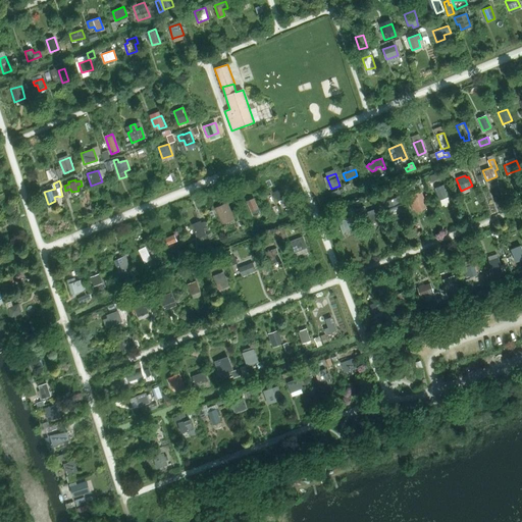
[(352,190),(349,185),(344,187),(346,193),(352,190)]
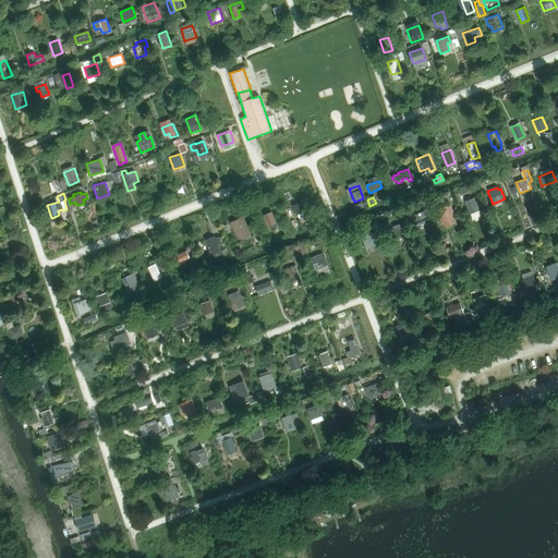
[(465,201),(465,202),(470,214),(478,210),(475,204),(477,203),(475,197),(465,201)]
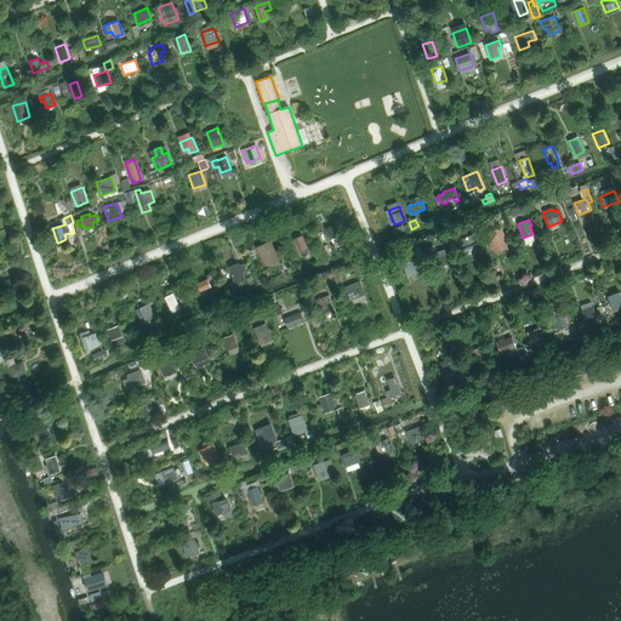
[(328,228),(326,228),(331,239),(343,234),(339,223),(328,228)]
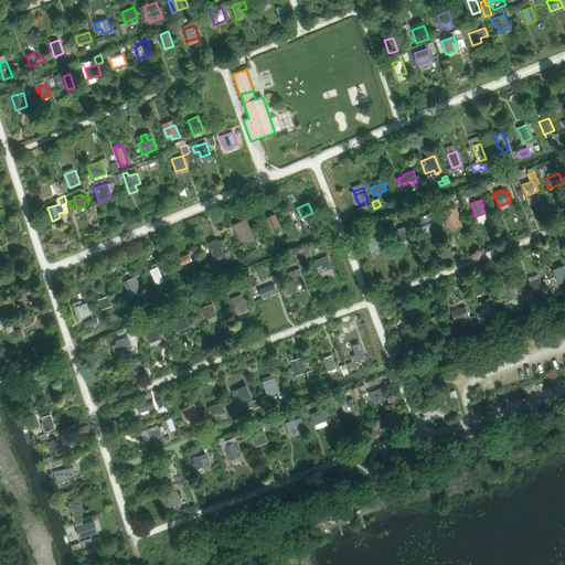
[(456,206),(441,212),(447,226),(461,221),(456,206)]
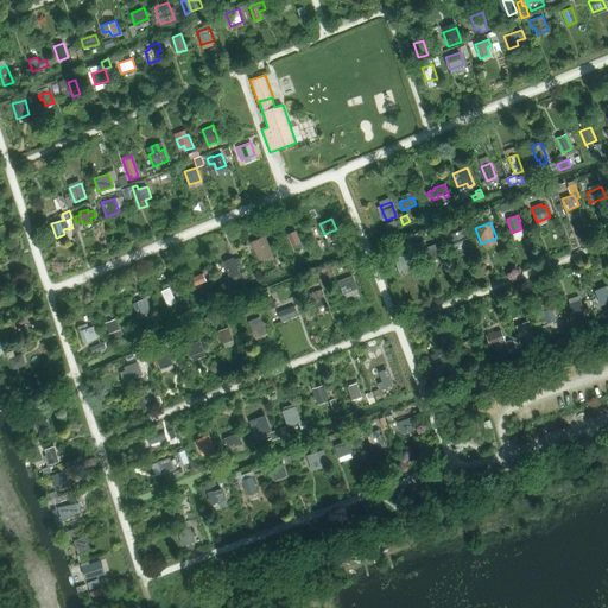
[(447,225),(438,228),(441,235),(449,232),(447,225)]
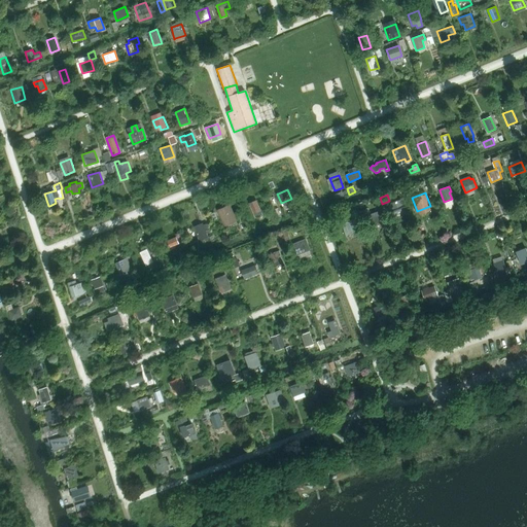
[(402,199),(387,204),(391,215),(407,210),(402,199)]
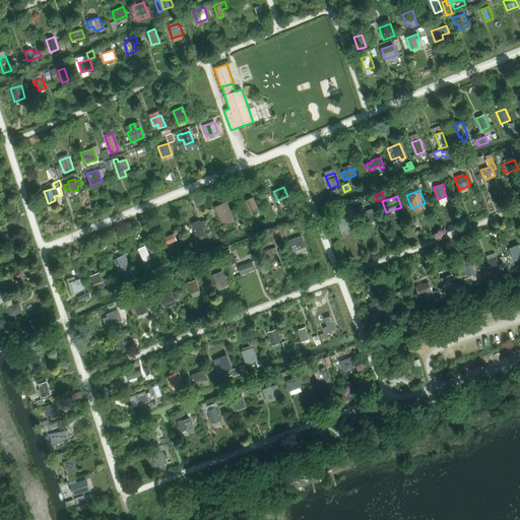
[(247,200),(246,200),(252,214),(259,212),(253,197),(247,200)]
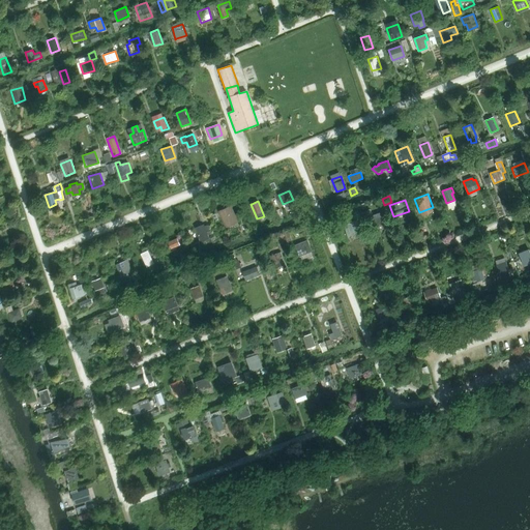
[(231,205),(218,211),(226,228),(238,222),(231,205)]
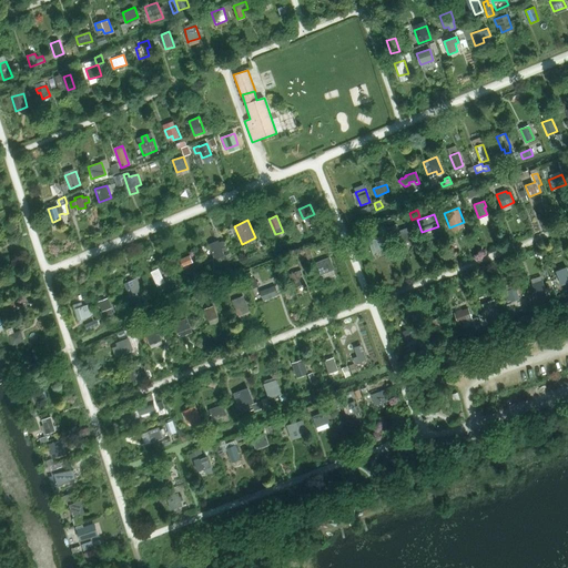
[(412,241),(407,227),(394,232),(398,245),(412,241)]
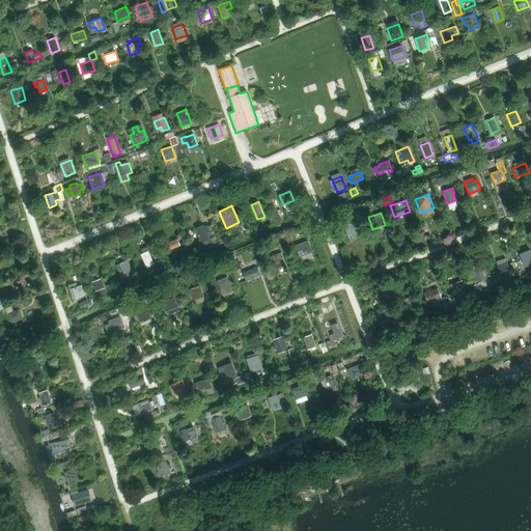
[(353,223),(344,226),(348,236),(361,232),(358,223),(354,224),(353,223)]
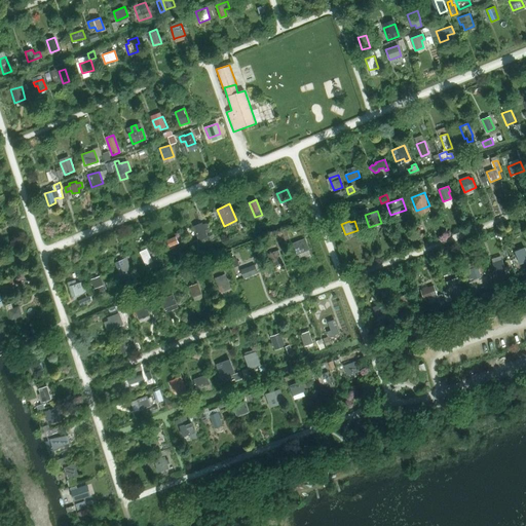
[(194,226),(193,226),(199,240),(208,237),(207,232),(210,231),(207,223),(203,224),(202,225),(202,223),(194,226)]
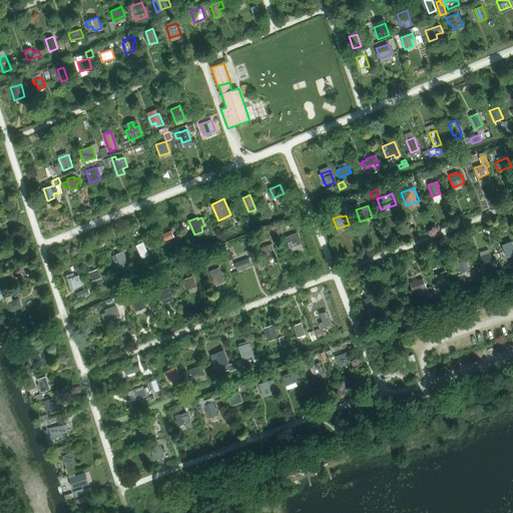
[(171,230),(161,234),(164,241),(174,236),(171,230)]
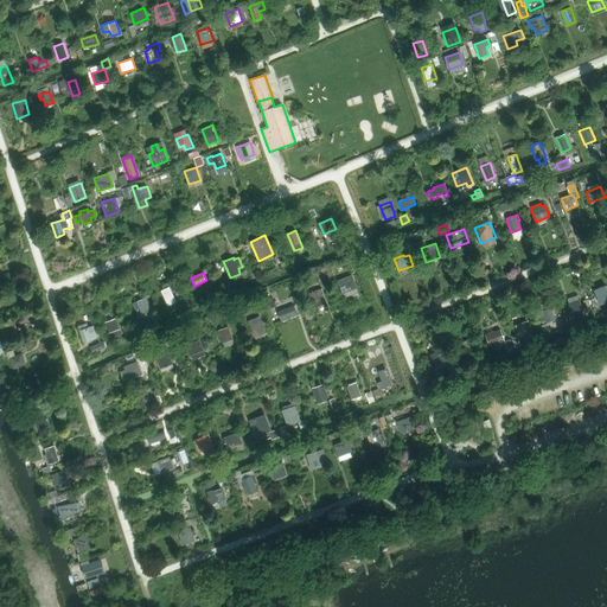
[(352,275),(338,281),(343,294),(357,288),(352,275)]
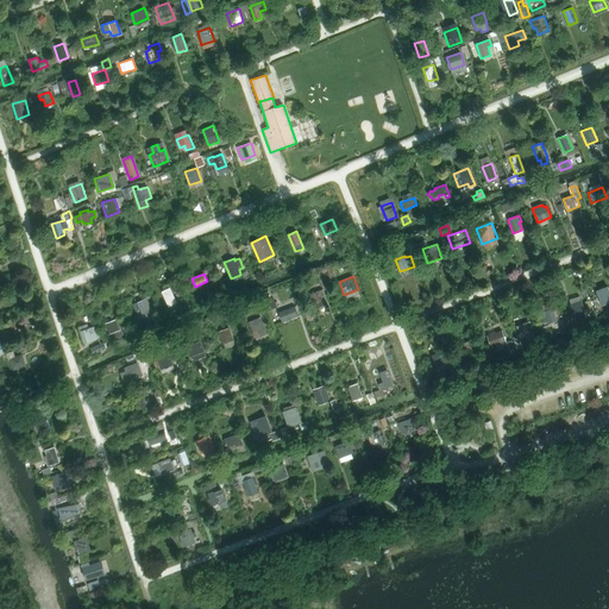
[(608,302),(608,289),(608,286),(596,290),(602,306),(608,302)]
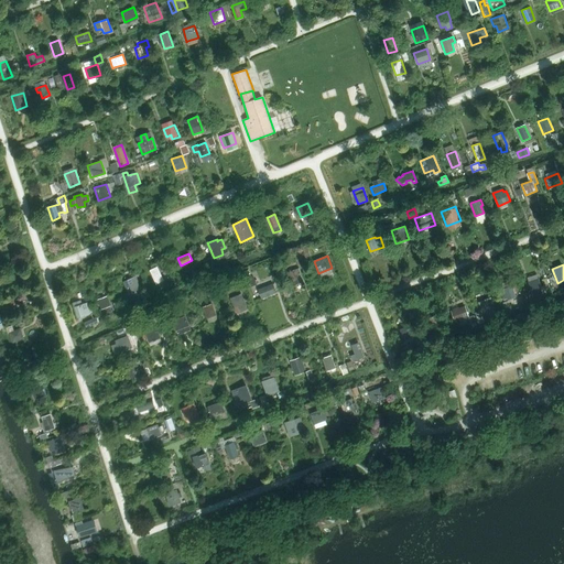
[(158,267),(150,270),(156,284),(164,280),(158,267)]
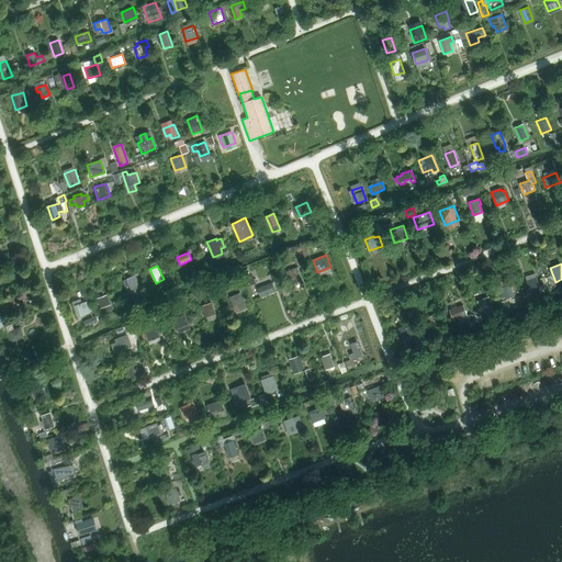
[(298,268),(287,271),(288,277),(291,276),(294,283),(300,281),(296,273),(299,272),(298,268)]
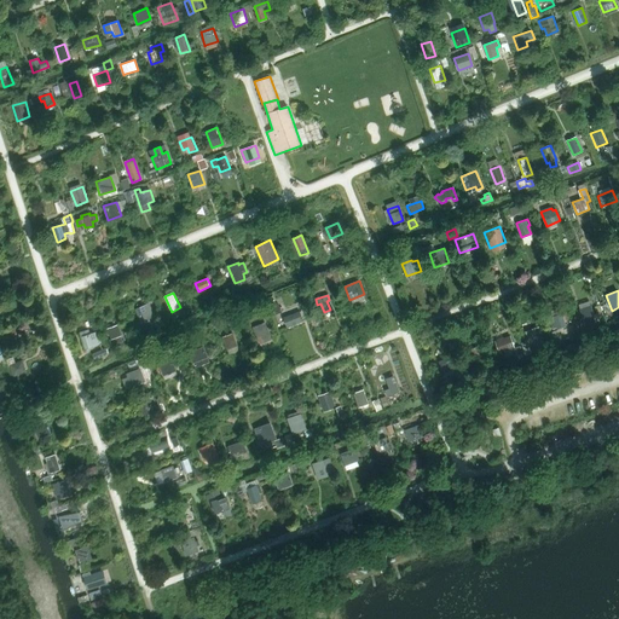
[(149,305),(137,310),(143,323),(154,318),(149,305)]
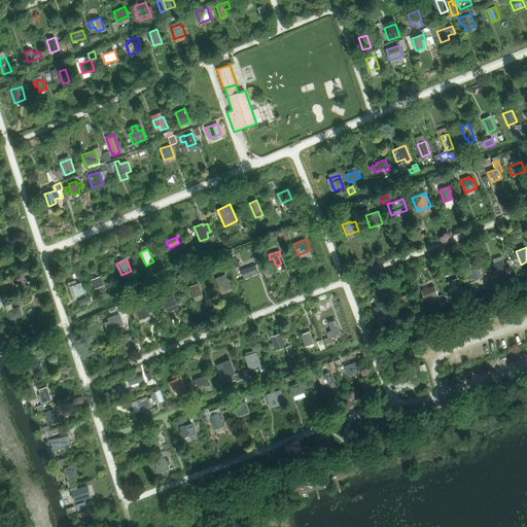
[(502,260),(493,264),(498,277),(507,274),(502,260)]
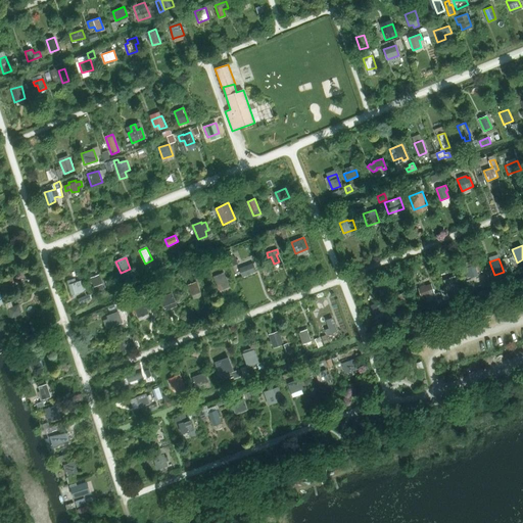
[(240,269),(239,269),(242,277),(243,277),(255,271),(252,264),(240,269)]
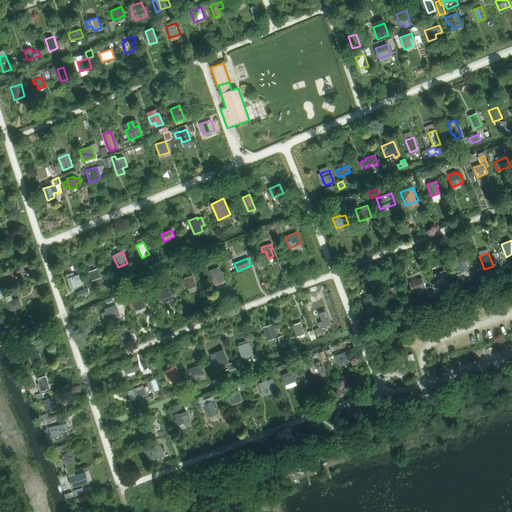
[(458,265),(453,266),(455,273),(468,269),(465,259),(457,262),(458,265)]
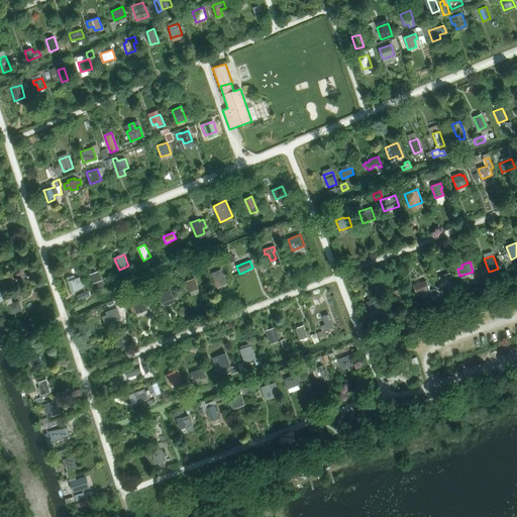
[(221,270),(211,274),(215,285),(225,281),(221,270)]
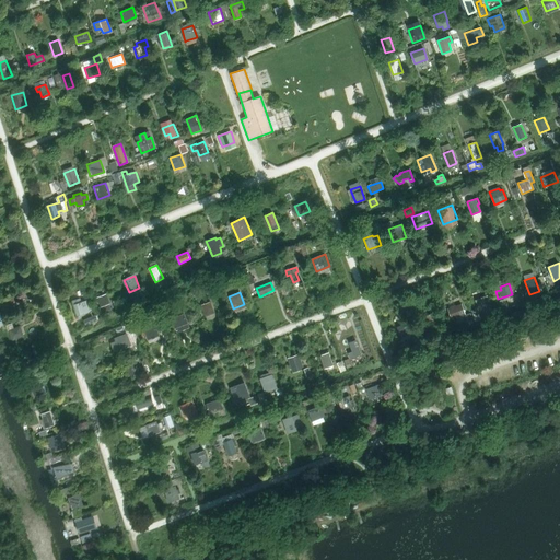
[(97,298),(101,306),(100,307),(101,313),(111,308),(106,294),(97,298)]
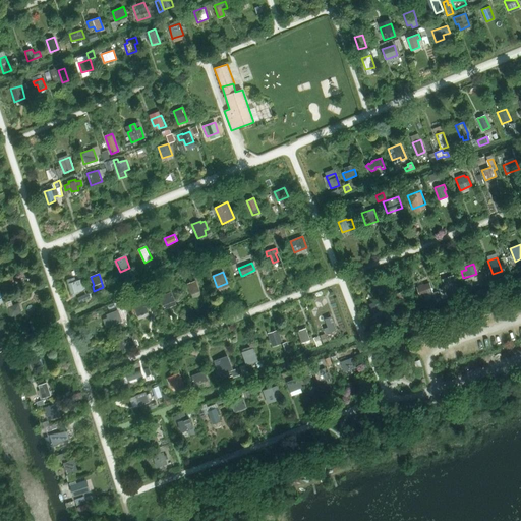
[(452,276),(442,280),(446,289),(456,286),(452,276)]
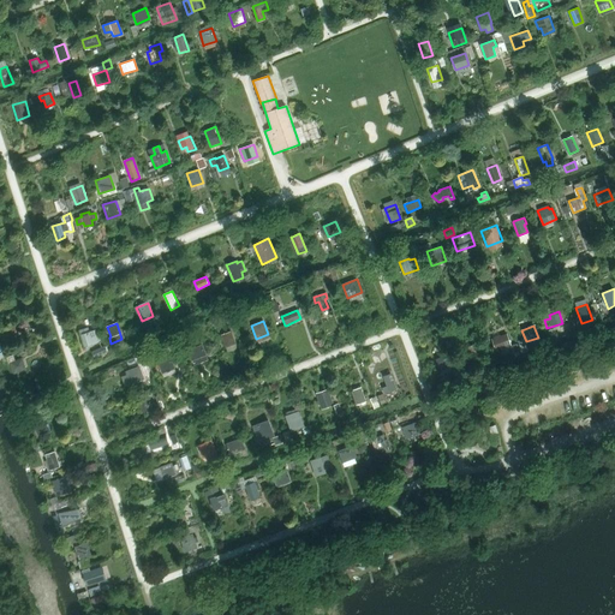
[(96,329),(81,334),(84,346),(100,341),(96,329)]
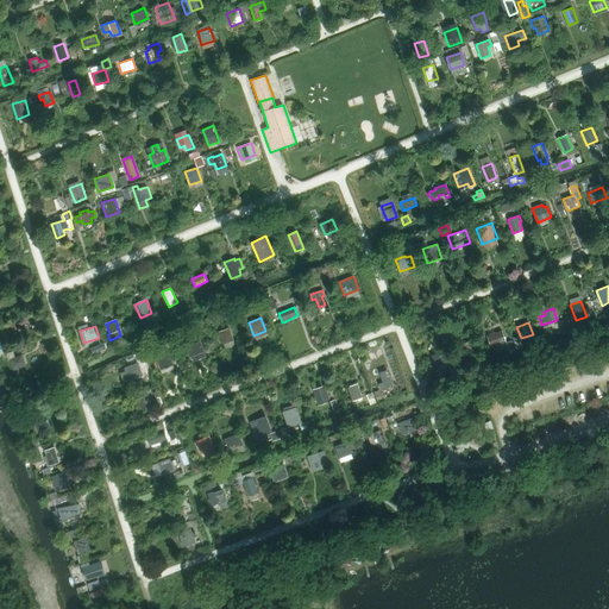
[(228,328),(219,331),(224,343),(233,340),(228,328)]
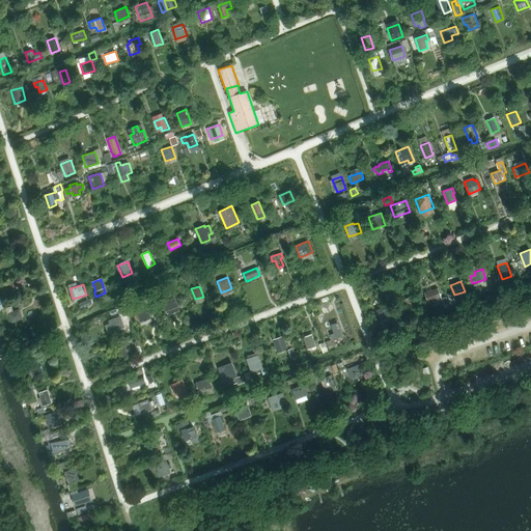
[(438,288),(424,292),(428,303),(441,298),(438,288)]
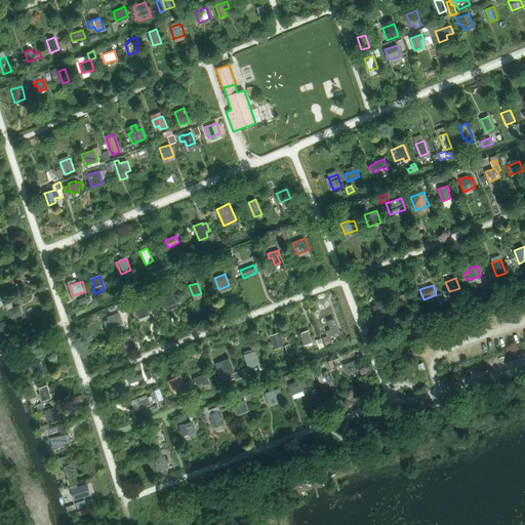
[(450,299),(447,289),(442,291),(446,300),(450,299)]
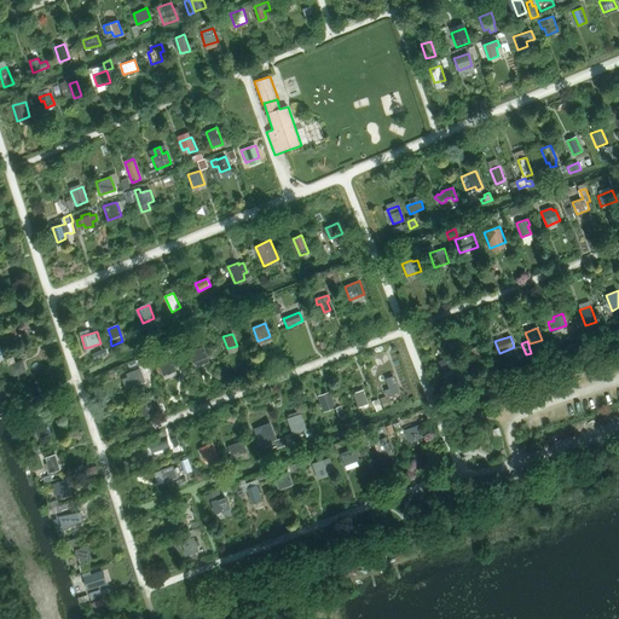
[(481,345),(469,350),(474,362),(486,357),(481,345)]
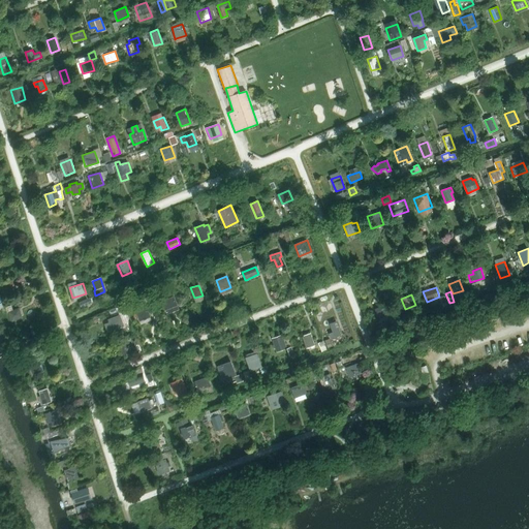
[(175,297),(162,301),(166,311),(167,314),(179,310),(175,297)]
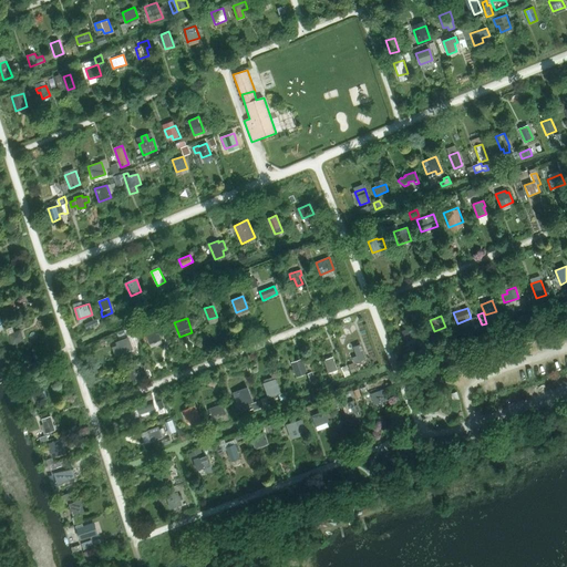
[(12,327),(6,329),(8,336),(10,334),(13,344),(24,340),(20,330),(13,332),(12,327)]
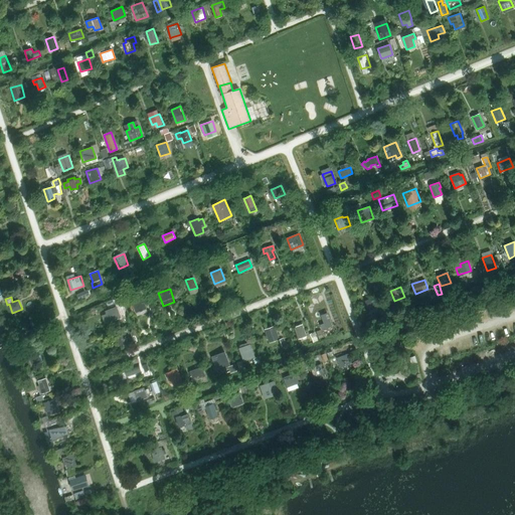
[(133,301),(132,301),(137,313),(147,309),(142,297),(133,301)]
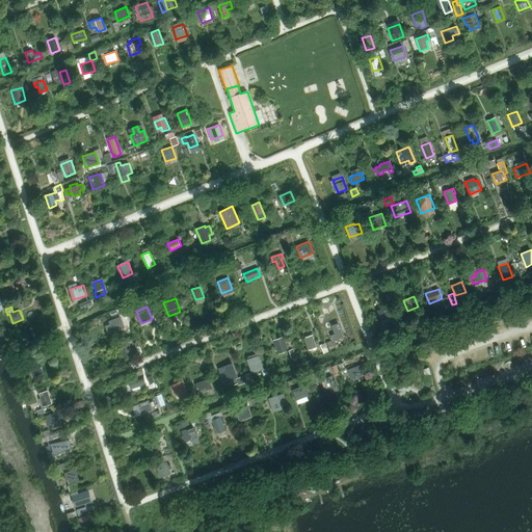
[(390,307),(377,311),(380,320),(382,320),(383,323),(388,322),(387,319),(394,316),(390,307)]
